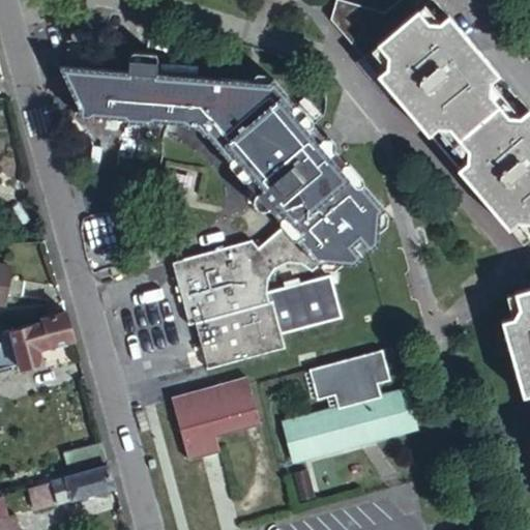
[(395,0),(378,16),(330,0),(329,0),(323,21),(329,28),(356,60),(424,0),(395,0)]
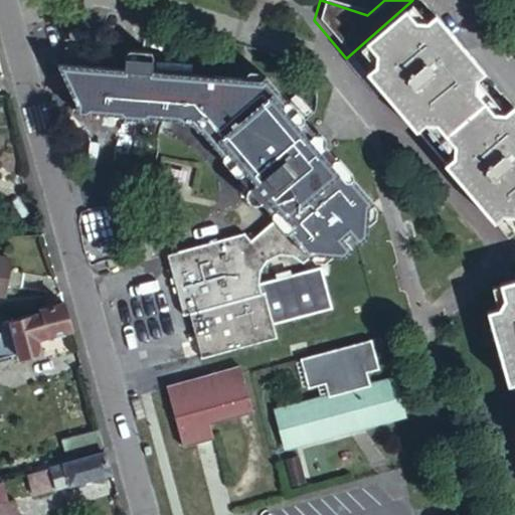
[(321,0),(367,15),(384,0),(321,0)]
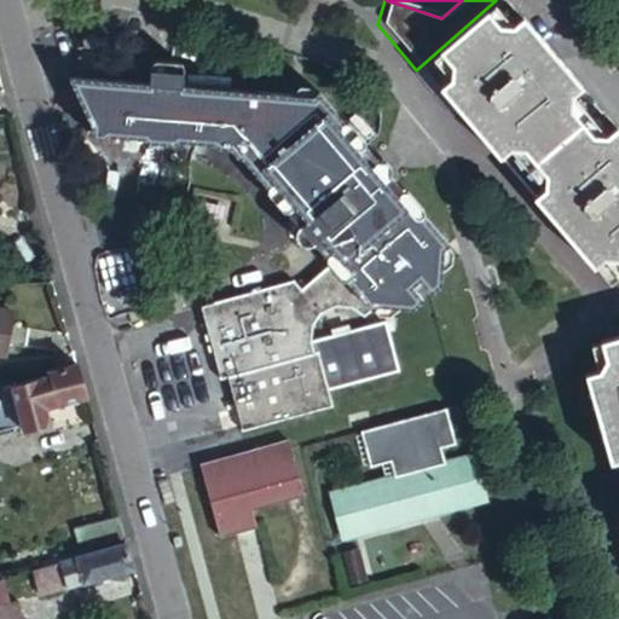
[(618,140),(497,0),(496,0),(416,70),(605,289),(618,277),(618,140)]
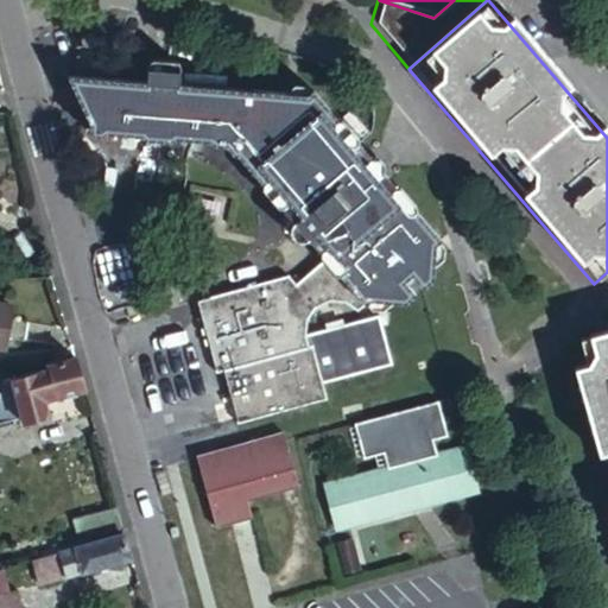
[(306,334),(308,322),(316,308),(330,302),(346,303),(356,310),(372,298),(375,303),(405,304),(415,296),(398,278),(406,271),(423,289),(432,280),(435,247),(305,94),(181,84),(182,68),(175,59),(152,58),(144,65),(143,82),(93,78),(89,122),(100,125),(107,128),(105,135),(144,138),(145,132),(150,128),(169,131),(175,134),(175,140),(211,143),(211,138),(217,133),(226,135),(225,144),(230,138),(239,146),(240,153),(236,157),(261,185),(265,182),(271,183),(286,201),(286,207),(283,209),(293,223),(291,233),(293,236),(298,240),(309,240),(330,264),(327,267),(325,265),(298,286),(285,273),(195,298),(214,369),(221,368),(226,387),(318,361),(387,342),(379,315),(306,334)]
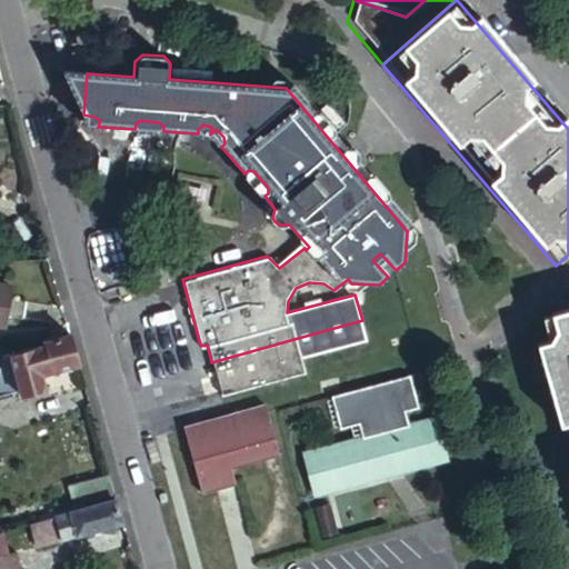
[(80,115),(83,115),(87,73),(59,71),(80,115)]
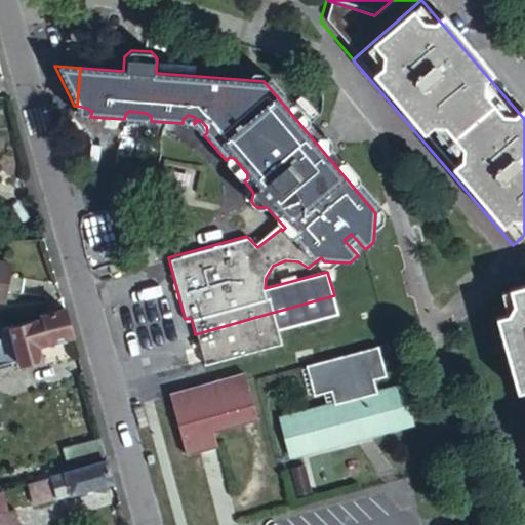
[(524,287),(500,294),(508,318),(496,322),(524,420),(524,287)]
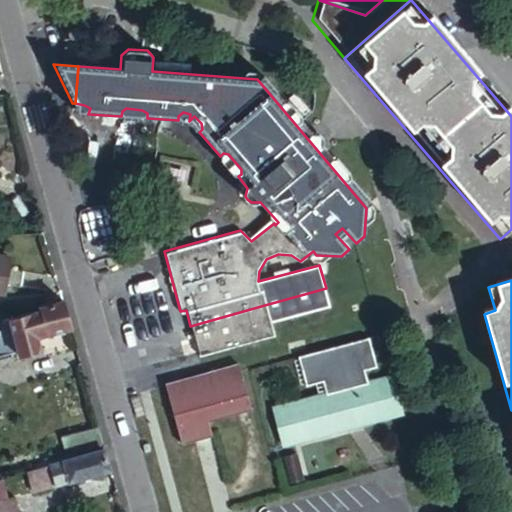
[(326,288),(268,304),(190,326),(198,357),(276,335),(272,322),(331,306),(326,288)]
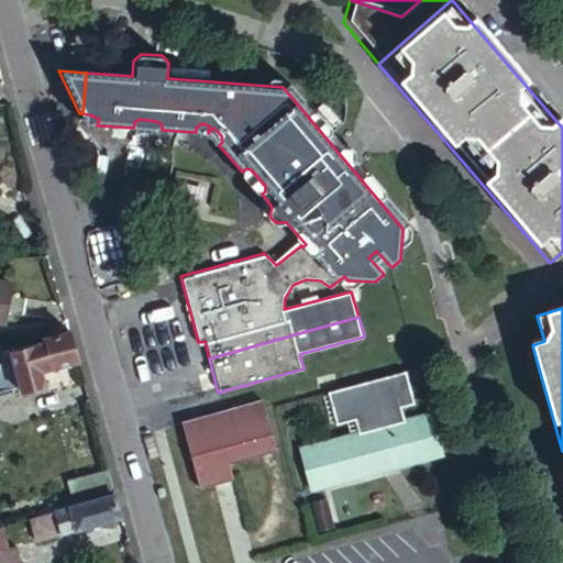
[(42,373),(77,362),(69,330),(42,338),(42,340),(1,353),(0,357),(0,389),(15,385),(19,392),(44,383),(42,373)]
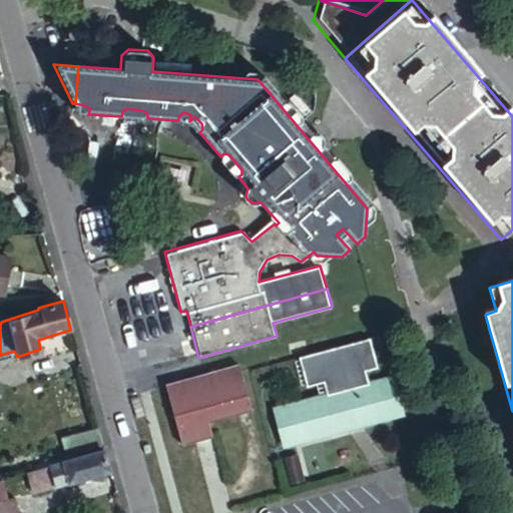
[(379,369),(371,340),(301,359),(309,388),(326,384),(329,397),(278,411),(287,447),(403,416),(393,379),(370,386),(367,373),(379,369)]
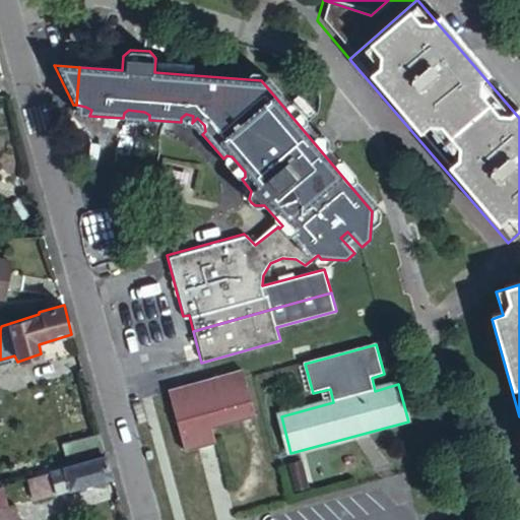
[(259,418),(246,373),(170,394),(186,454),(217,444),(214,432),(259,418)]
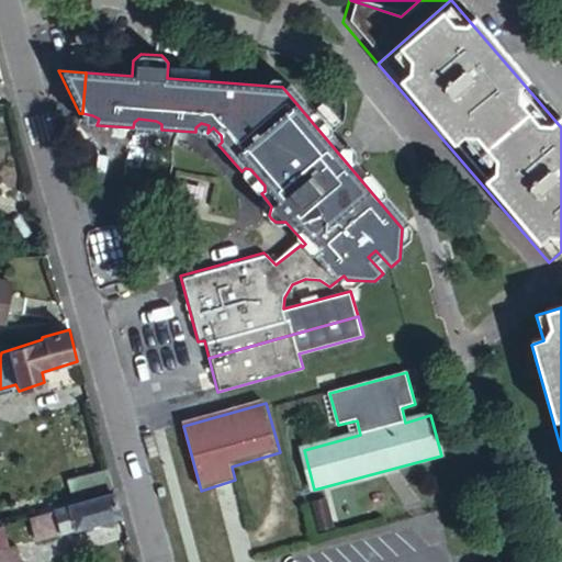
[(72,478),(78,497),(111,487),(105,468),(72,478)]
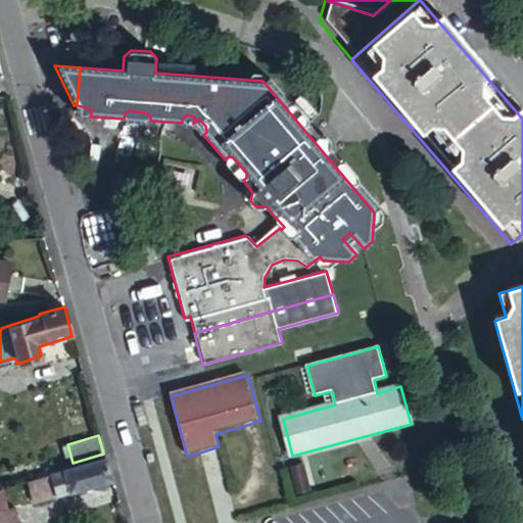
[(32,503),(111,481),(105,462),(27,481),(32,503)]
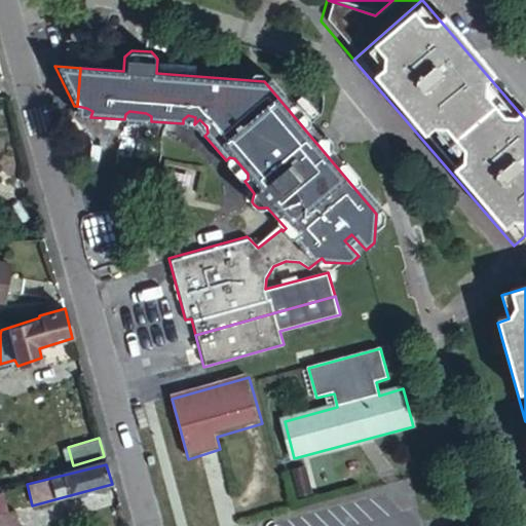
[(0,525),(16,525),(12,510),(0,512),(0,525)]
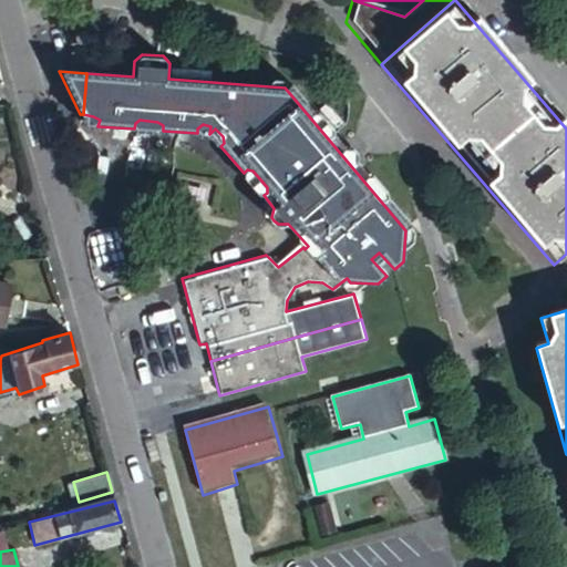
All buildings are outlined.
